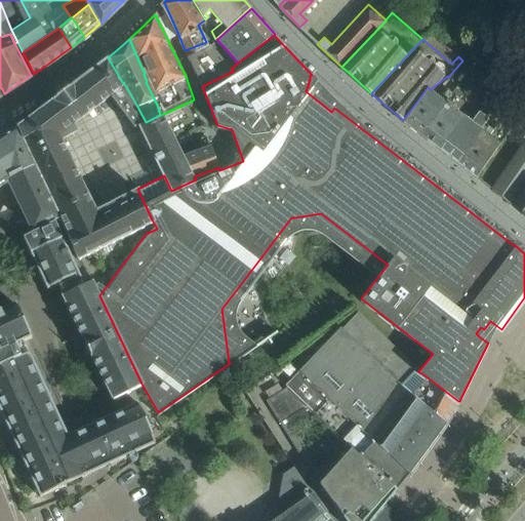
[(210,44),(188,55),(202,86),(234,71),(231,68),(232,68),(210,44)]
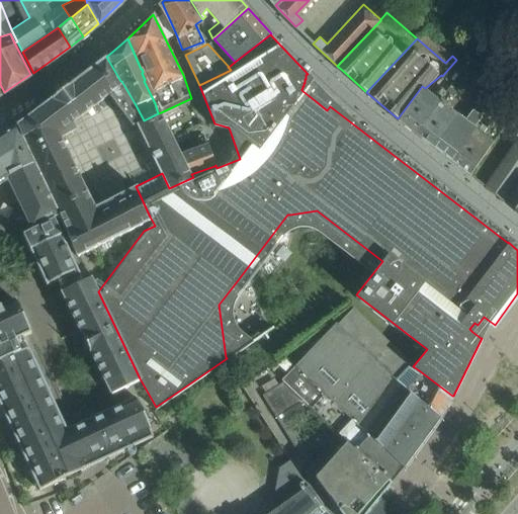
[(53,97),(17,124),(78,253),(80,252),(96,245),(150,217),(136,186),(94,207),(60,136),(74,127),(70,121),(76,117),(80,114),(108,92),(110,94),(108,95),(132,125),(138,124),(162,173),(169,188),(193,177),(191,174),(180,153),(161,112),(158,113),(144,120),(135,103),(121,81),(120,81),(106,57),(71,84),(70,83),(66,86),(61,90),(57,93),(52,96),(53,97)]
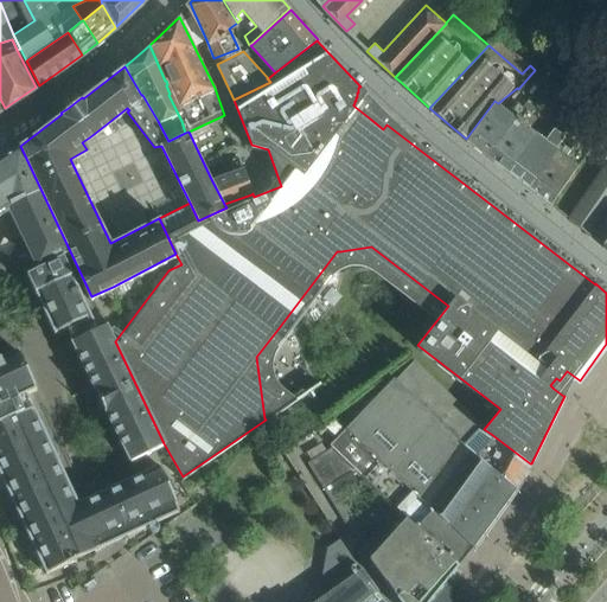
[(517,119),(532,100),(529,96),(522,104),(517,101),(508,111),(498,103),(494,101),(466,139),(475,146),(487,155),(516,117),(517,119)]
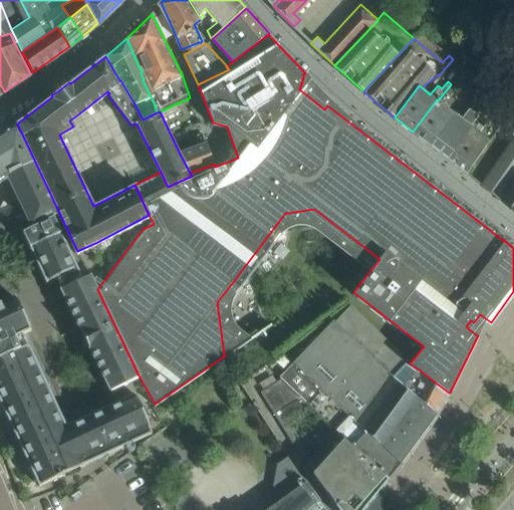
[(431,146),(455,113),(448,107),(455,98),(450,94),(455,87),(451,84),(438,100),(437,99),(413,132),(431,146)]
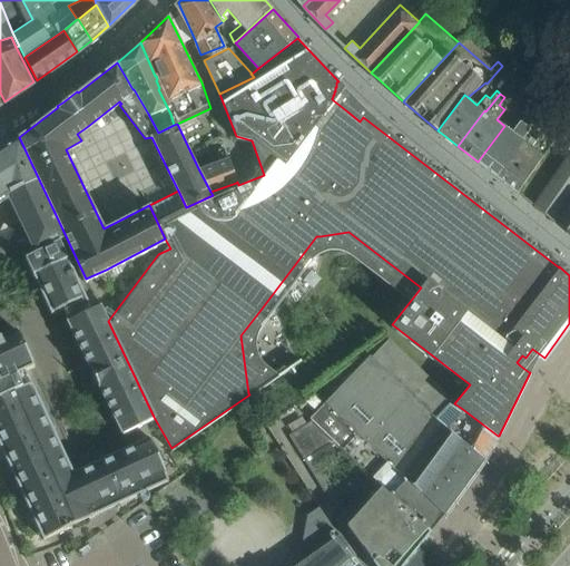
[(521,138),(534,120),(530,117),(524,125),(520,120),(512,132),(504,126),(478,162),(497,176),(523,140),(521,138)]
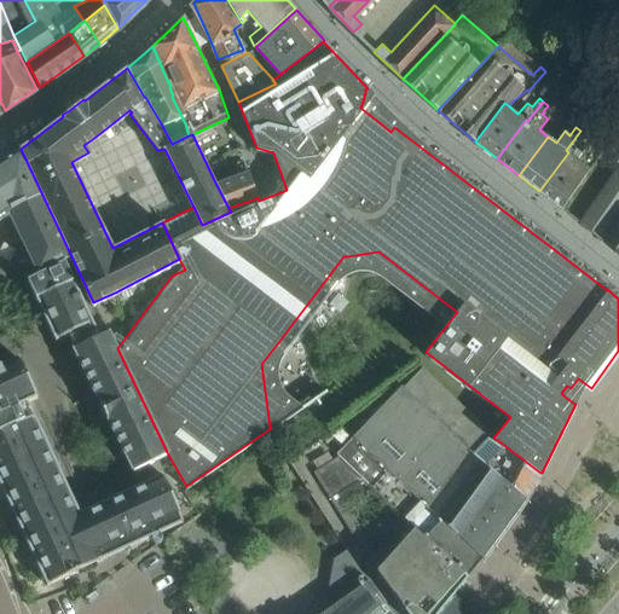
[(589,168),(576,158),(584,146),(578,142),(584,134),(580,131),(566,150),(568,152),(539,191),(561,207),(589,168)]
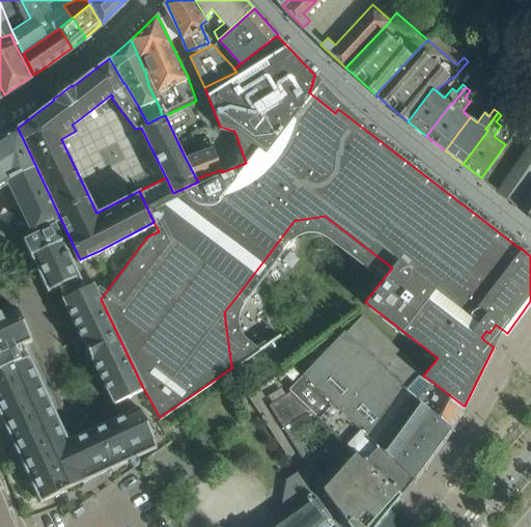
[(59,220),(17,129),(0,139),(0,186),(8,183),(32,233),(59,220)]
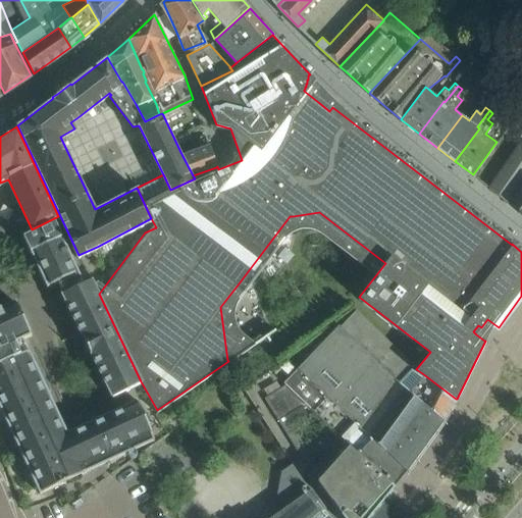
[(508,202),(521,182),(521,140),(487,186),(508,202)]
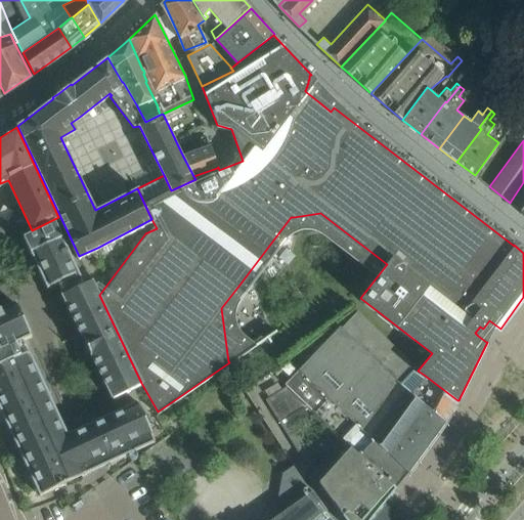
[(210,145),(182,155),(193,176),(217,168),(218,167),(210,145)]
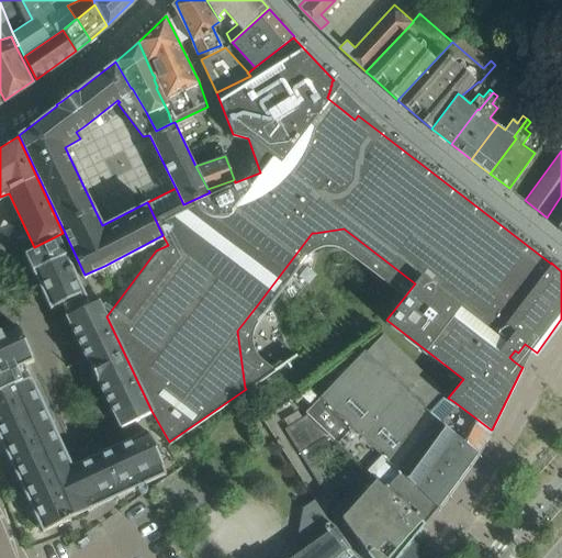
[(72,253),(64,233),(34,247),(24,253),(49,308),(62,302),(65,311),(97,294),(87,274),(85,275),(83,276),(72,253)]
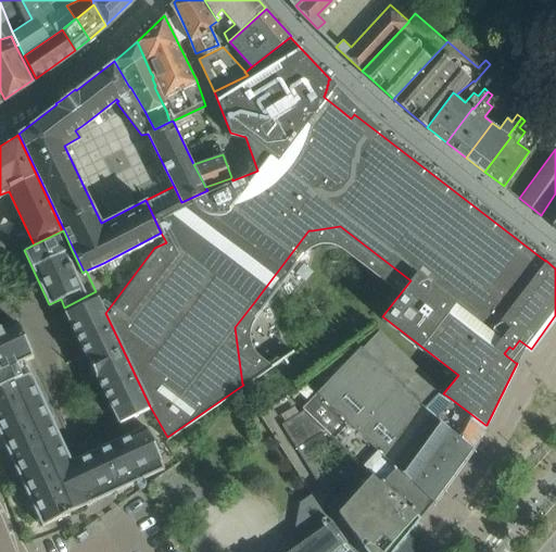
[(150,406),(105,313),(98,296),(66,311),(66,313),(88,358),(88,359),(89,360),(96,374),(97,375),(118,421),(118,419),(119,422),(150,406)]
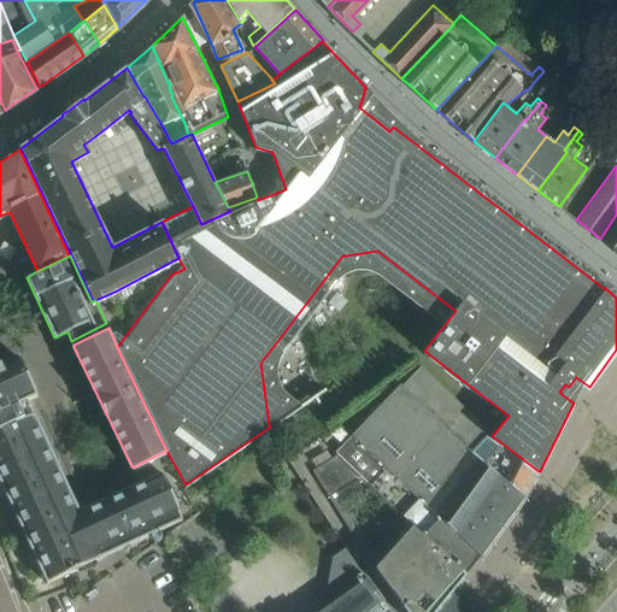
[(80,508),(28,398),(36,394),(18,354),(0,363),(0,480),(46,581),(101,555),(100,555),(182,518),(160,471),(80,508)]
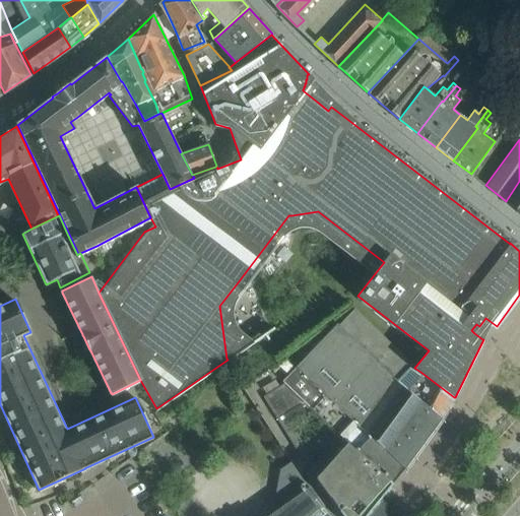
[(337,321),(296,365),(326,393),(354,420),(404,468),(405,469),(405,468),(406,468),(442,420),(442,418),(397,380),(410,365),(413,362),(354,306),(338,323),(337,321)]
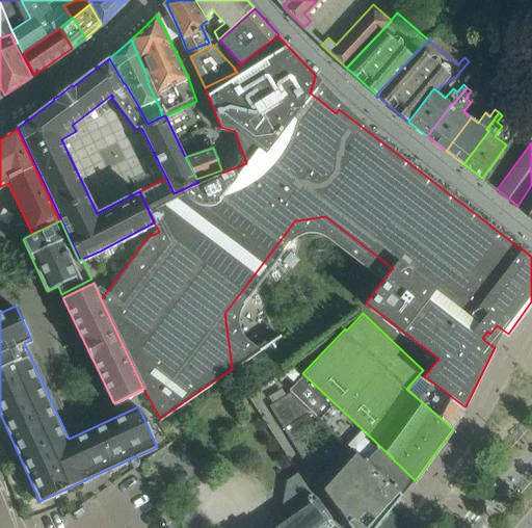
[(414,479),(363,429),(302,373),(289,388),(354,449),(353,450),(364,459),(375,472),(376,470),(402,494),(414,479)]
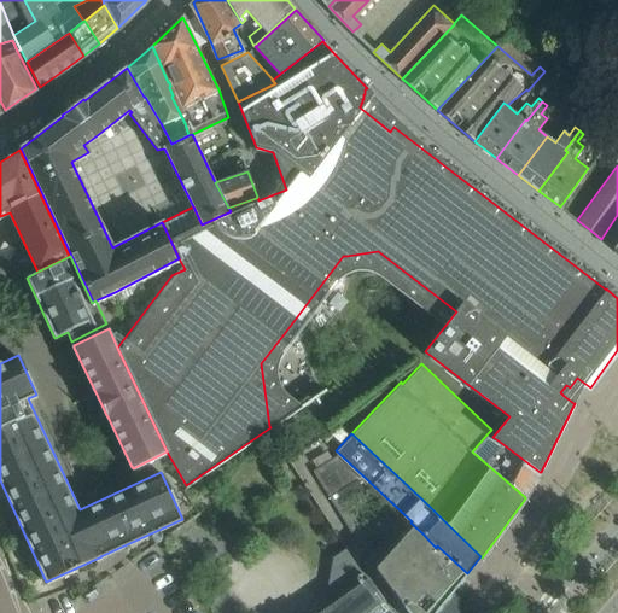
[(538,473),(499,443),(500,442),(493,437),(488,433),(472,451),(525,497),(538,473)]
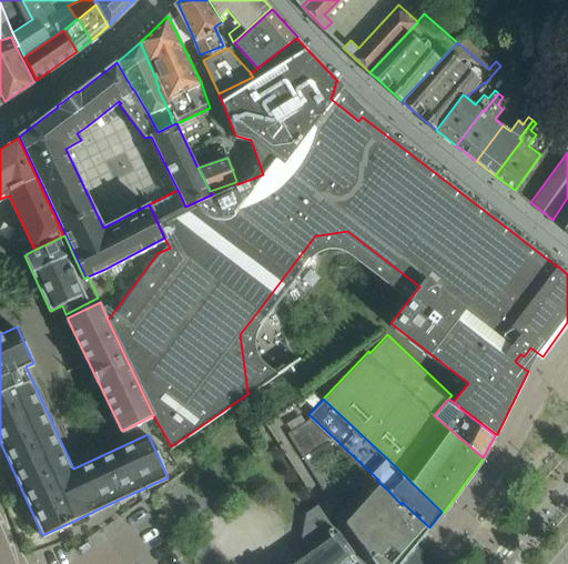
[(310,416),(287,431),(303,455),(307,463),(313,471),(317,480),(337,511),(345,505),(343,502),(343,501),(326,474),(321,466),(316,457),(312,450),(332,437),(310,416)]
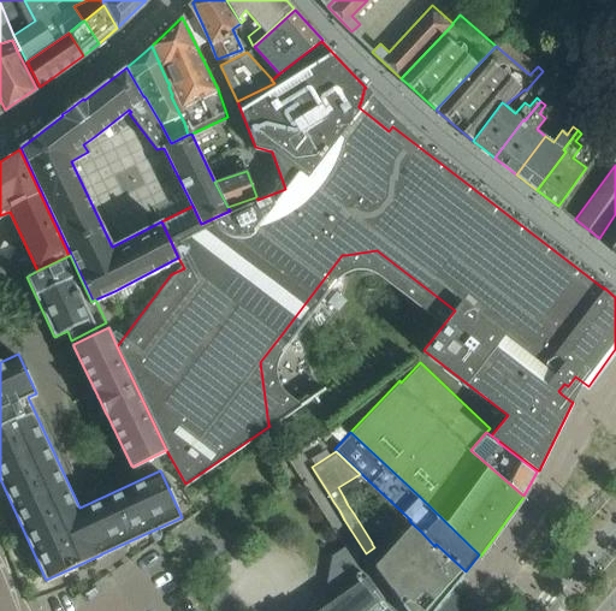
[(372,543),(372,544),(374,547),(380,558),(374,565),(395,593),(407,607),(408,610),(433,610),(466,571),(436,544),(434,546),(421,532),(409,521),(400,512),(372,543)]
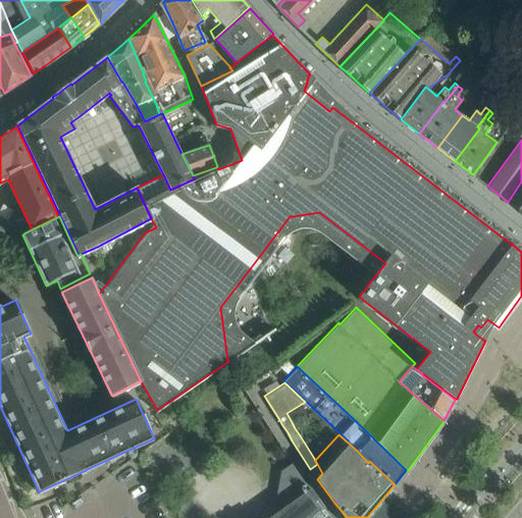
[(331,517),(323,507),(311,487),(268,517),(331,517)]
